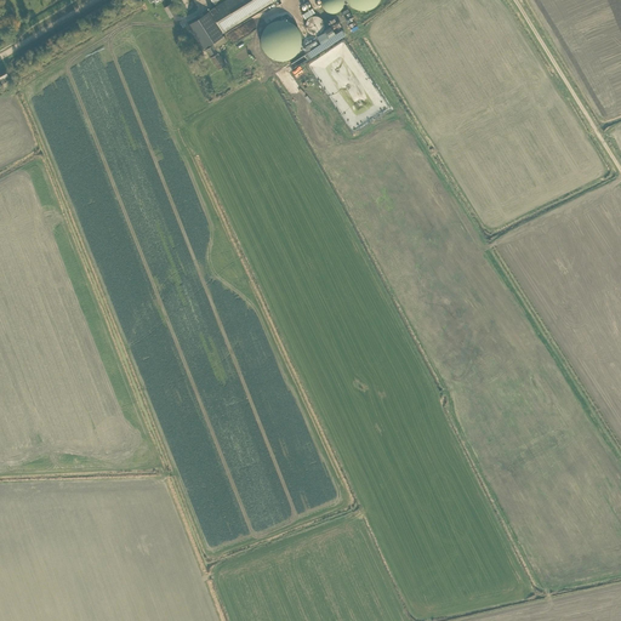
[(210,0),(214,4),(216,7),(210,12),(220,28),(223,33),(237,24),(274,1),(273,0),(210,0)]
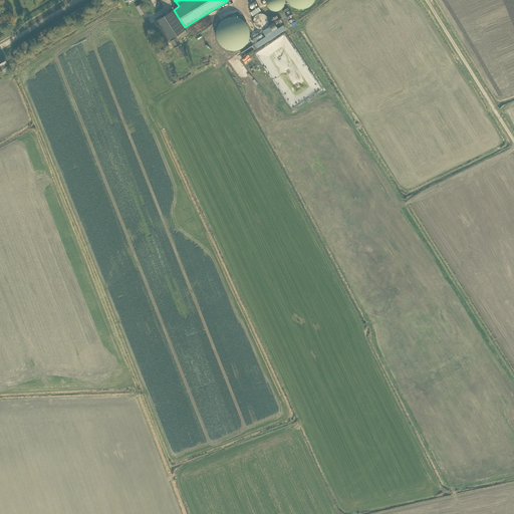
[(266,0),(266,1),(266,2),(266,4),(267,5),(267,6),(268,7),(269,9),(270,9),(271,10),(273,11),(274,11),(275,11),(277,11),(278,10),(279,10),(281,9),(282,8),(283,7),(283,6),(284,5),(284,4),(285,2),(284,1),(284,0),(266,0)]
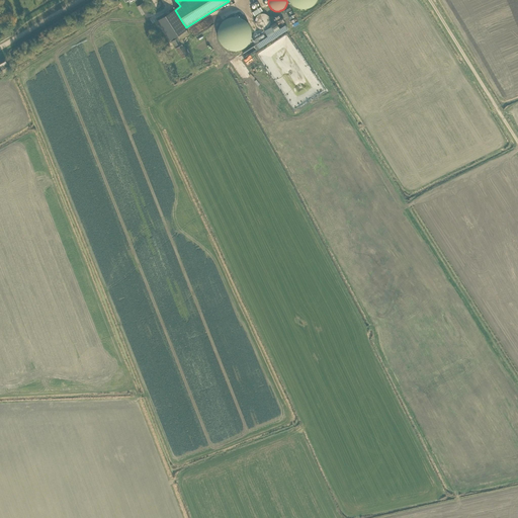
[(290,3),(291,4),(292,5),(294,6),(295,7),(297,8),(299,8),(300,9),(303,9),(305,8),(307,8),(308,8),(310,7),(312,6),(313,5),(314,4),(316,2),(317,1),(317,0),(288,0),(289,1),(290,3)]
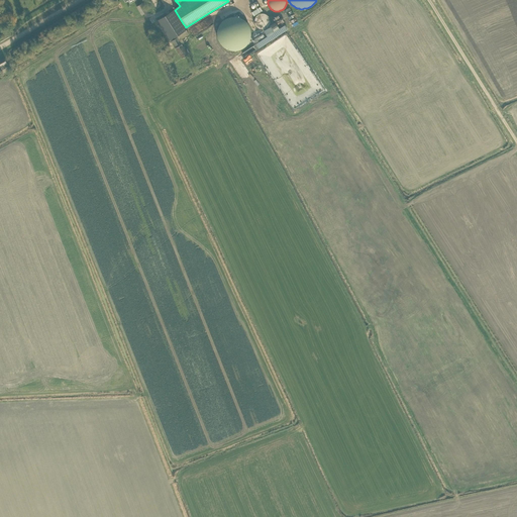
[(136,7),(141,15),(146,12),(141,3),(136,7)]
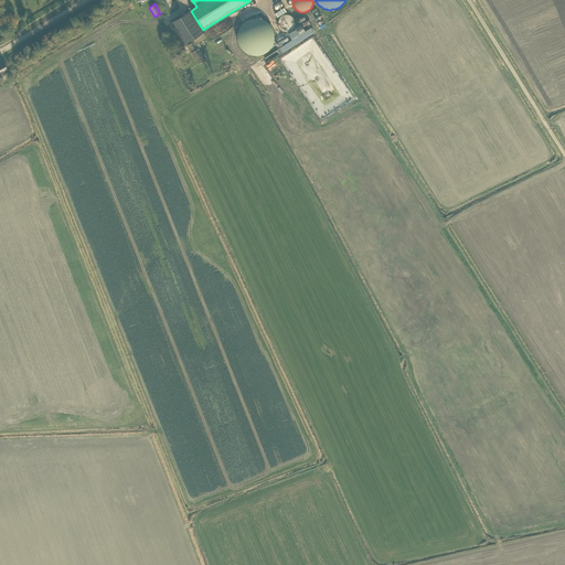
[(275,13),(278,18),(286,12),(283,6),(277,9),(278,11),(275,13)]
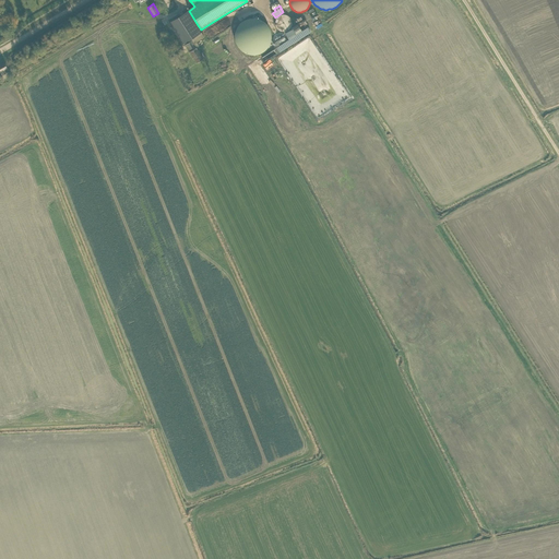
[(199,45),(197,42),(204,37),(188,11),(169,23),(185,46),(186,45),(197,62),(203,58),(195,46),(199,45)]
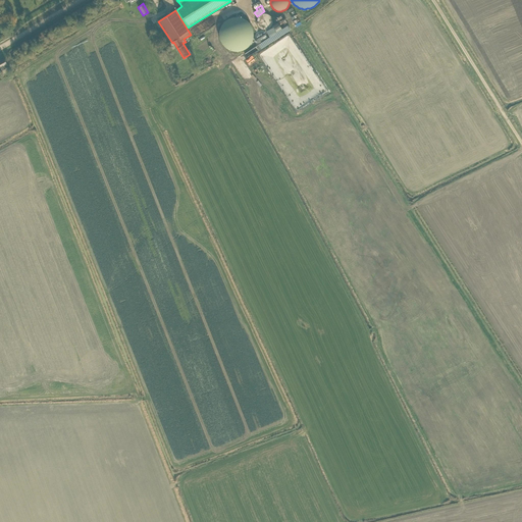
[(257,20),(257,21),(257,22),(257,23),(257,24),(258,25),(258,27),(259,27),(259,28),(260,28),(260,29),(261,29),(262,29),(263,30),(264,30),(265,30),(266,30),(267,29),(268,29),(269,29),(269,28),(270,28),(270,27),(271,27),(271,25),(272,24),(272,23),(272,22),(272,21),(272,20),(272,19),(272,18),(271,17),(270,16),(269,15),(268,14),(267,14),(266,14),(266,13),(265,13),(264,13),(263,13),(262,14),(261,14),(260,15),(259,16),(258,17),(257,18),(257,19),(257,20)]
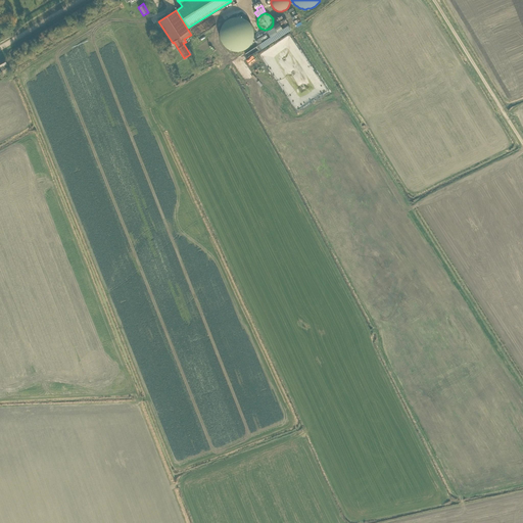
[(253,29),(252,27),(251,25),(250,22),(248,21),(246,19),(245,18),(242,17),(240,17),(238,17),(235,17),(233,17),(231,17),(230,18),(228,19),(226,20),(225,21),(224,22),(223,24),(223,26),(222,27),(222,28),(221,30),(221,31),(220,33),(220,34),(221,36),(221,37),(221,38),(222,40),(223,42),(223,43),(225,45),(226,46),(228,48),(230,48),(230,49),(231,49),(232,49),(233,50),(234,50),(235,50),(238,50),(240,50),(241,49),(243,49),(244,48),(246,47),(247,46),(249,45),(250,43),(251,42),(252,40),(252,39),(253,37),(253,35),(253,33),(253,31),(253,29)]
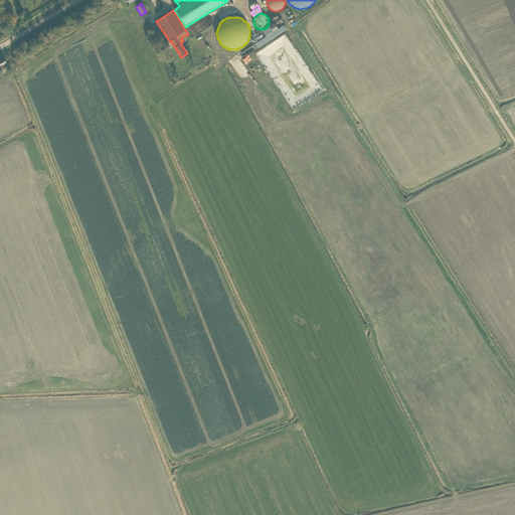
[(272,31),(269,27),(266,29),(265,29),(263,30),(266,36),(258,41),(261,45),(287,29),(284,25),(273,31),(273,30),(272,31)]
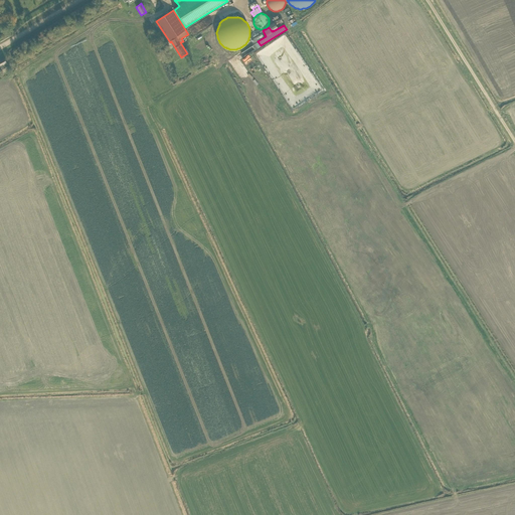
[(262,33),(251,40),(252,42),(264,36),(262,33)]
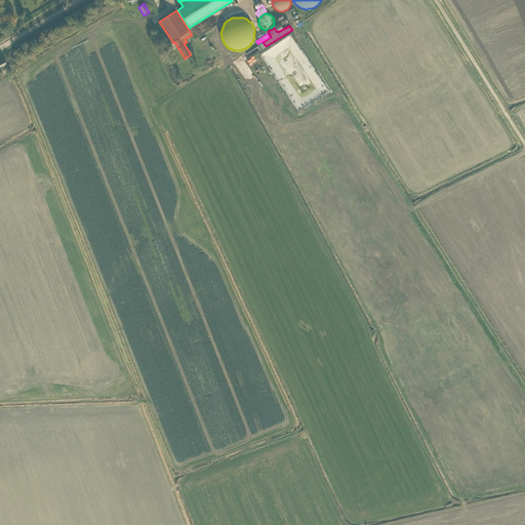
[(0,69),(1,69),(2,71),(8,67),(4,58),(0,61),(0,69)]
